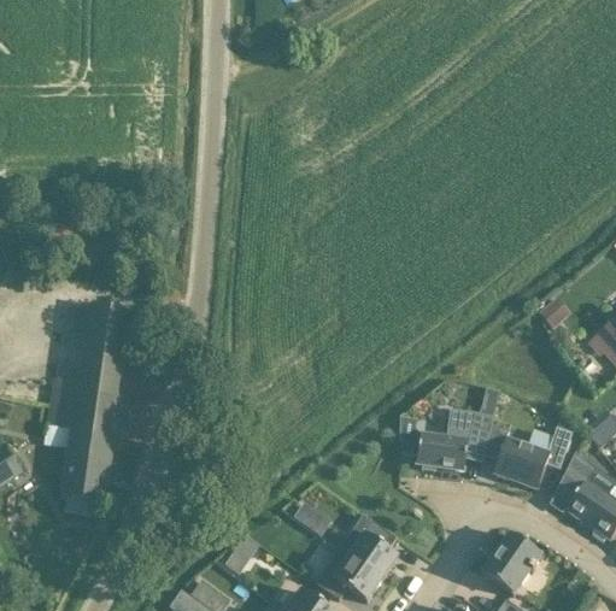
[(59,498),(64,498),(63,510),(95,515),(97,503),(103,504),(132,310),(87,304),(76,380),(53,377),(46,424),(69,428),(59,498)]
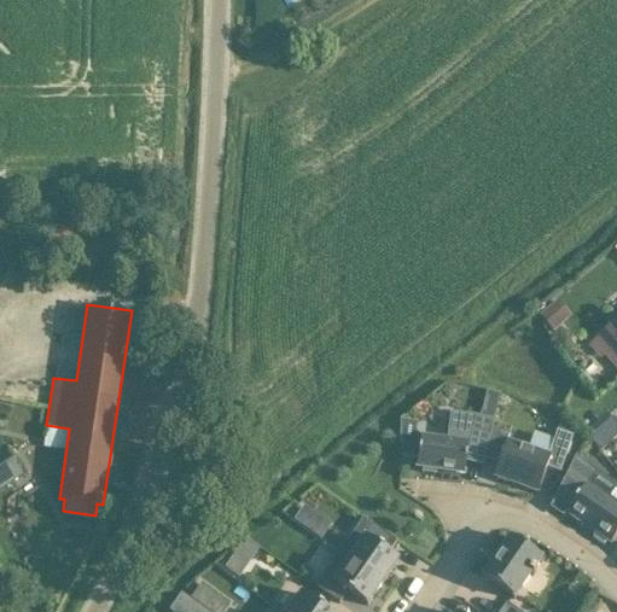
[(557,324),(543,309),(540,312),(553,327),(557,324)]
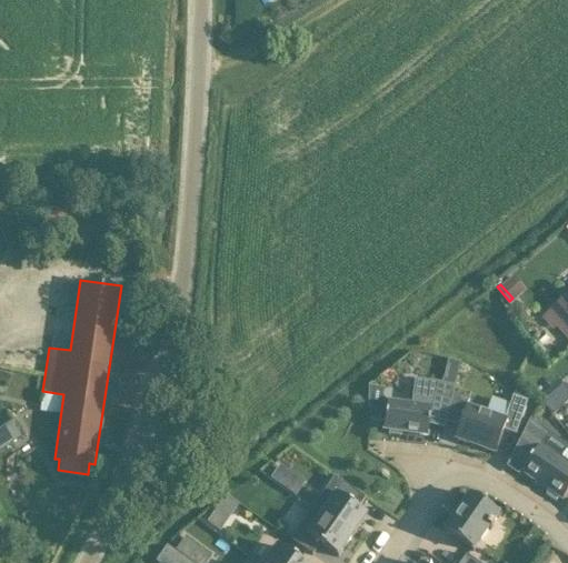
[(567,288),(539,312),(550,325),(554,323),(567,339),(567,288)]
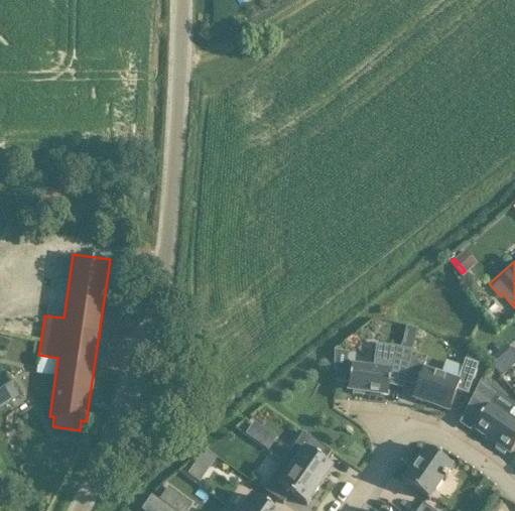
[(415,334),(417,326),(405,323),(403,331),(415,334)]
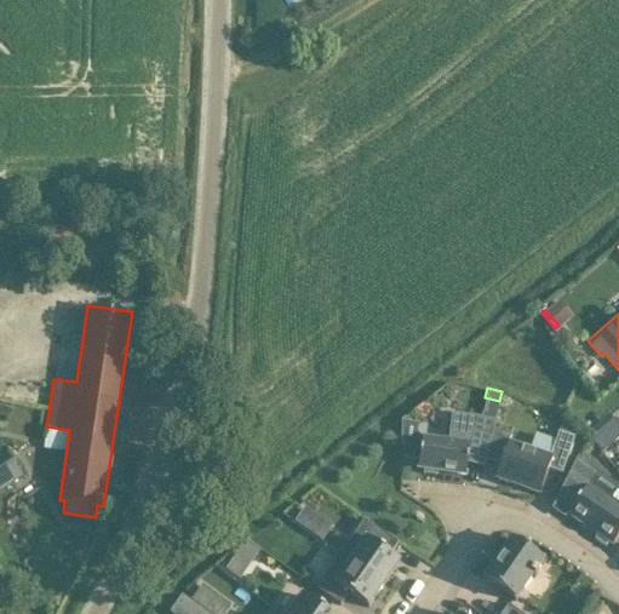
[(483,458),(485,458),(494,418),(494,417),(477,413),(451,409),(447,439),(422,435),(417,465),(423,465),(423,470),(435,471),(436,468),(465,471),(468,453),(483,458)]
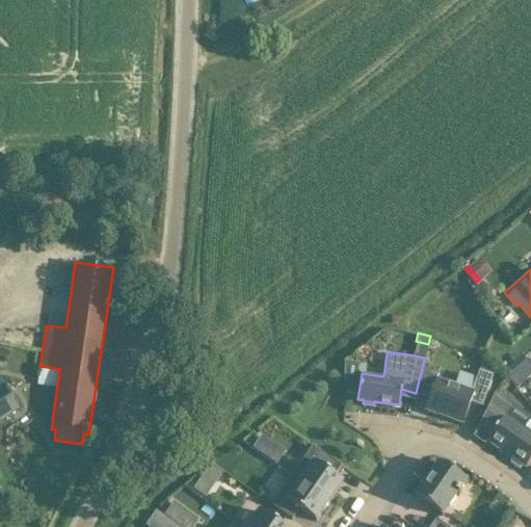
[(474,392),(439,378),(426,409),(462,424),(472,402),(483,407),(496,376),(482,371),(474,392)]
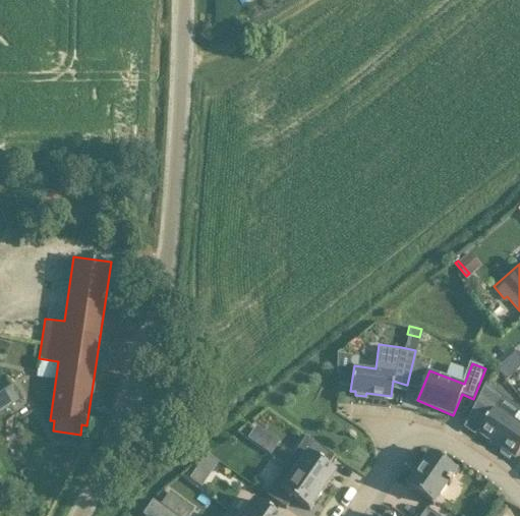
[(2,371),(0,373),(0,396),(6,405),(18,397),(2,371)]
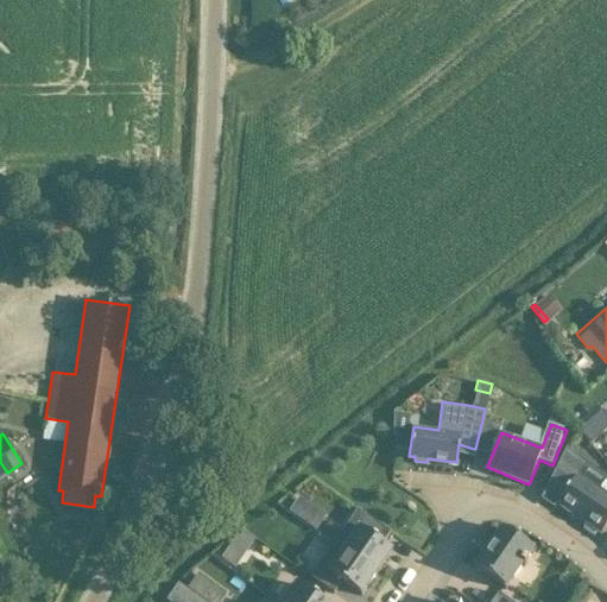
[(567,485),(556,500),(585,520),(582,524),(593,531),(595,527),(600,531),(606,519),(606,494),(576,474),(587,460),(566,444),(551,474),(567,485)]
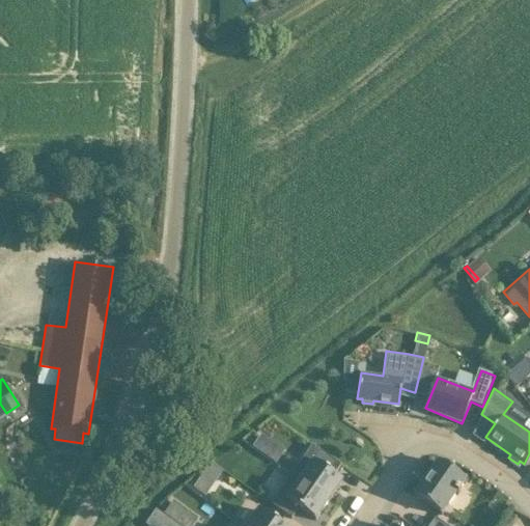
[(259,449),(269,436),(260,431),(252,444),(259,449)]
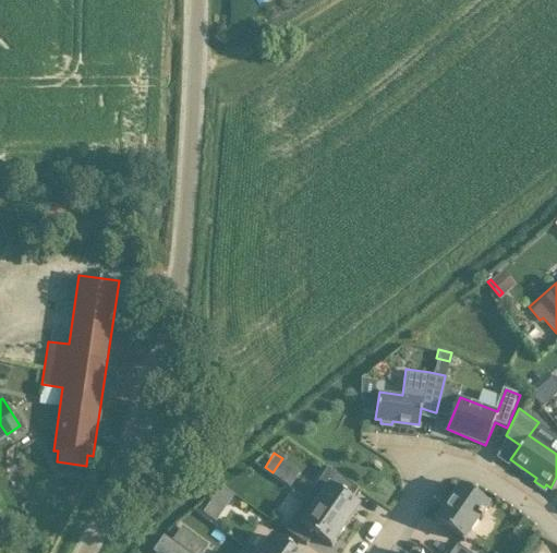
[(327,465),(305,495),(314,502),(344,524),(359,503),(350,496),(358,485),(336,471),(327,465)]
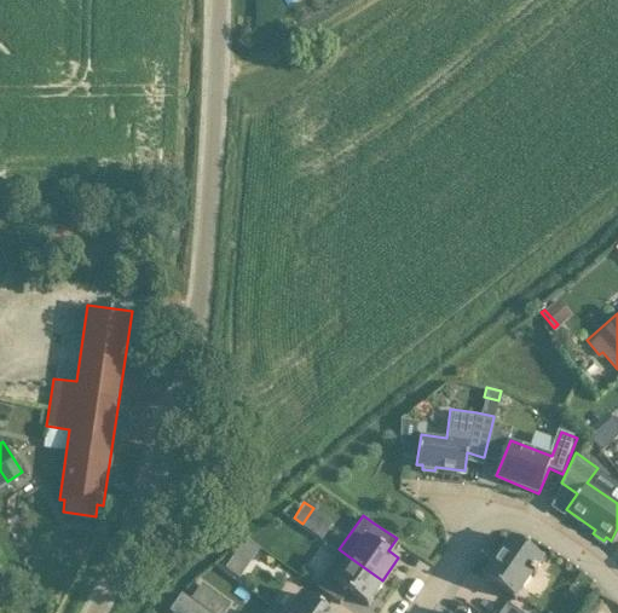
[(514,596),(536,565),(532,562),(538,554),(523,543),(510,535),(483,574),(514,596)]
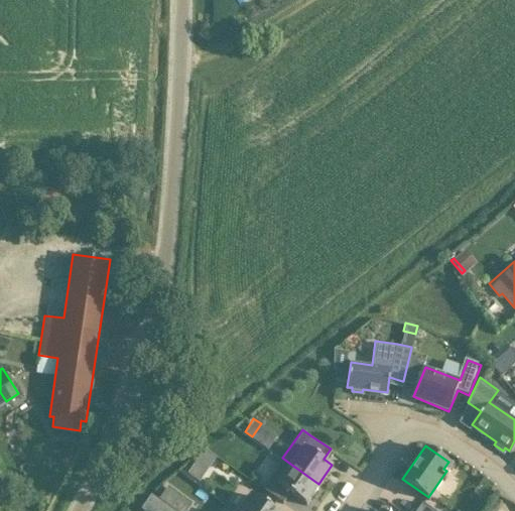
[(202,450),(199,455),(210,463),(216,454),(205,446),(202,450)]
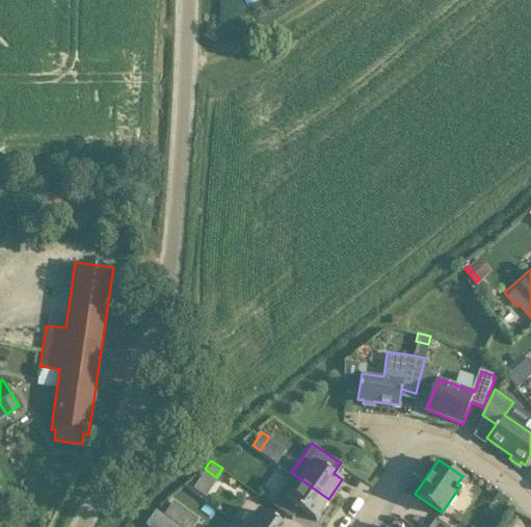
[(277,492),(271,501),(291,516),(298,505),(315,518),(328,499),(299,478),(291,472),(277,492)]
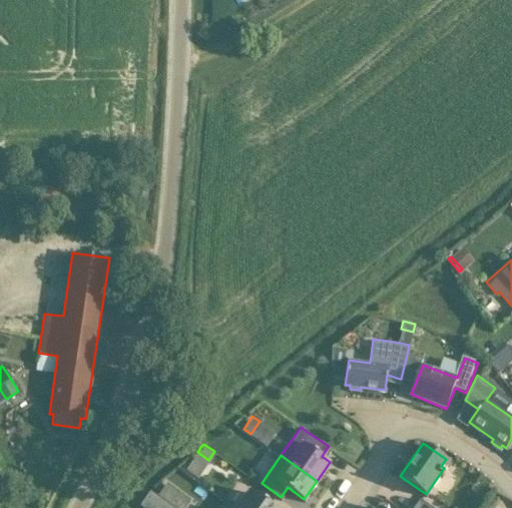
[(148,487),(139,503),(146,507),(178,507),(188,493),(164,479),(156,492),(148,487)]
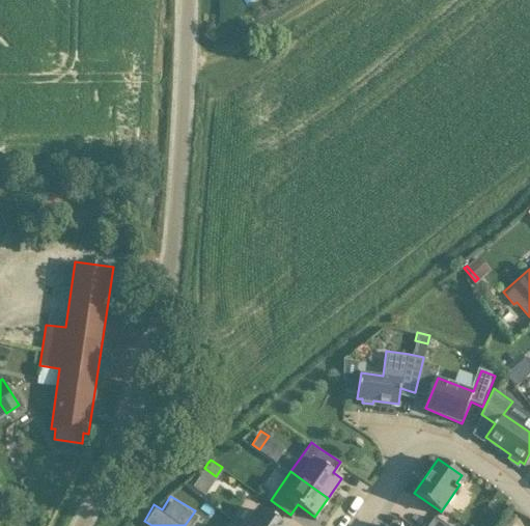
[(285,525),(258,506),(244,525),(245,525),(285,525)]
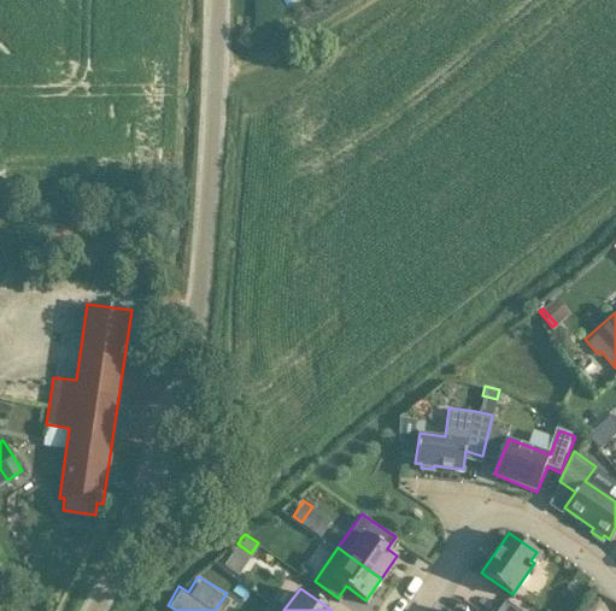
[(523,610),(505,598),(496,610),(523,610)]
